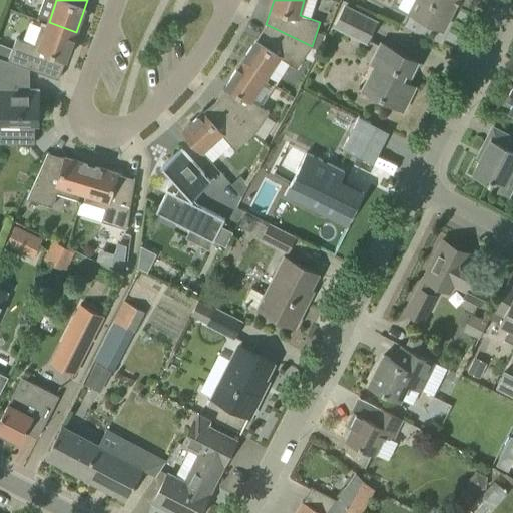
[(444,29),(458,0),(415,0),(409,11),(444,29)]
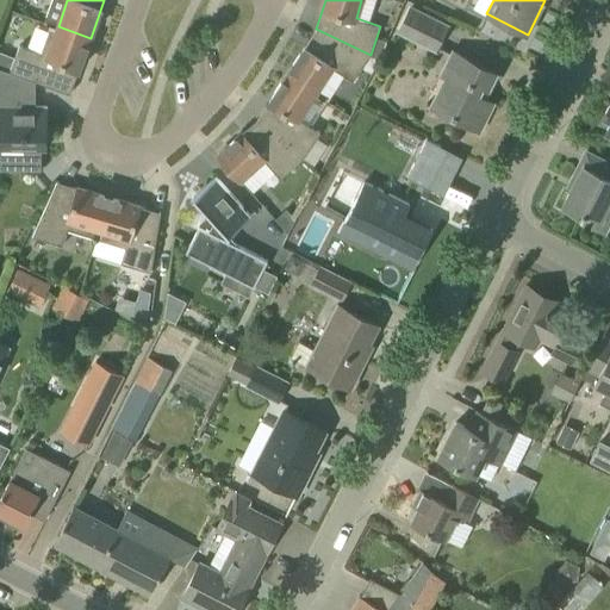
[(437,50),(447,25),(411,7),(399,30),(437,50)]
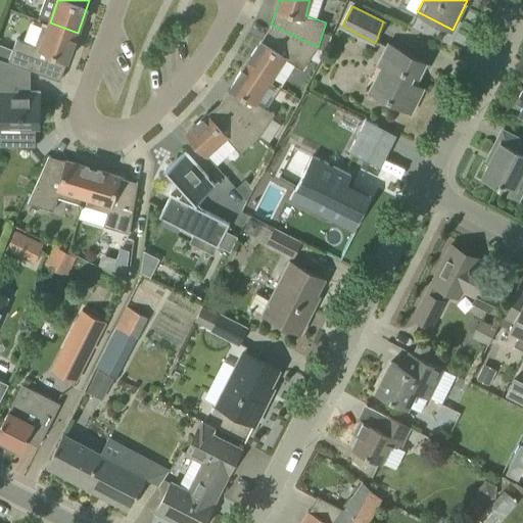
[(16,39),(13,48),(0,43),(0,57),(8,60),(30,68),(60,80),(78,33),(50,22),(49,26),(43,24),(35,45),(16,39)]
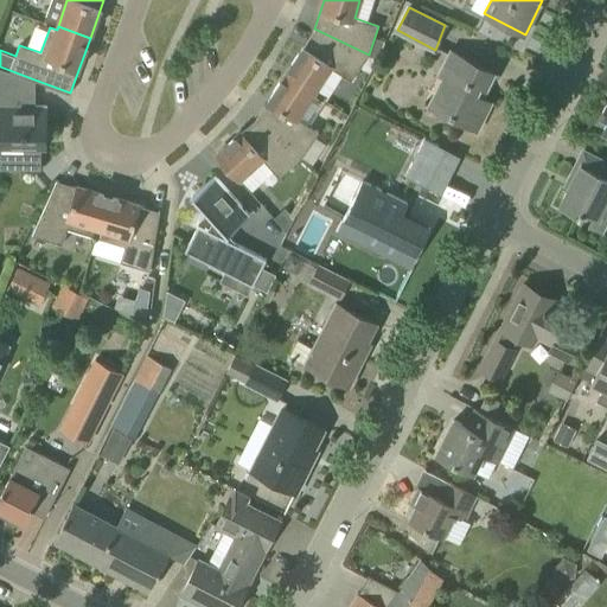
[(351,81),(369,55),(314,29),(286,74),(314,91),(331,66),(351,81)]
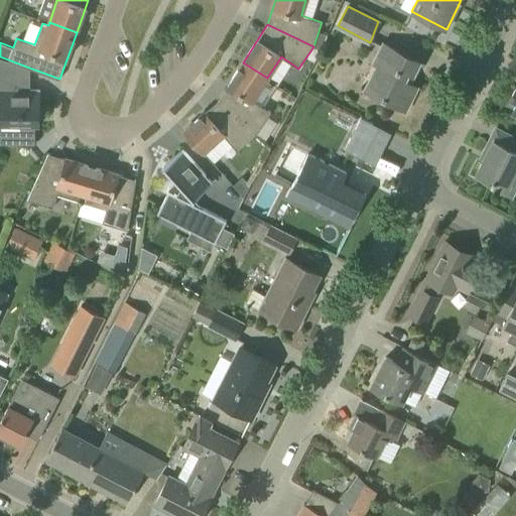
[(412,75),(419,61),(384,43),(373,63),(376,65),(364,88),(370,92),(406,110),(418,86),(407,80),(410,74),(412,75)]
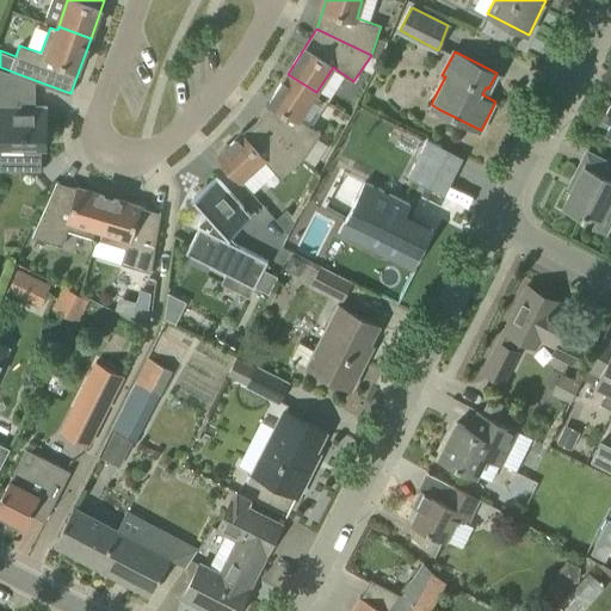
[(0,168),(42,170),(42,147),(47,147),(47,106),(26,106),(26,102),(35,80),(10,71),(0,67),(0,168)]
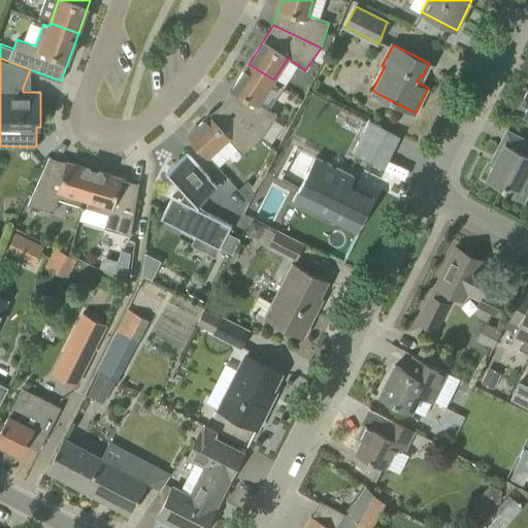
[(263,136),(277,113),(259,102),(273,79),(249,64),(223,102),(263,136)]
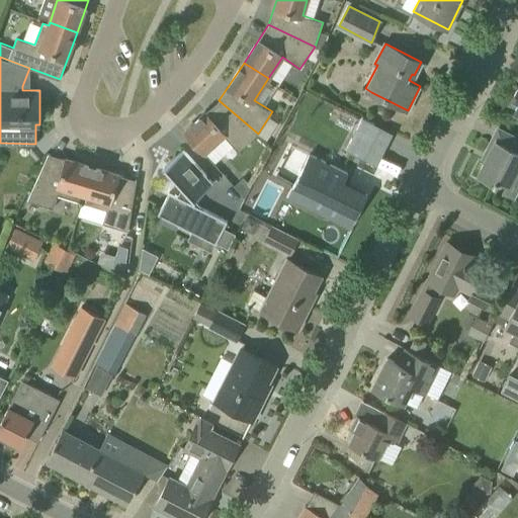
[(239,151),(258,134),(219,100),(185,132),(204,153),(224,135),(239,151)]
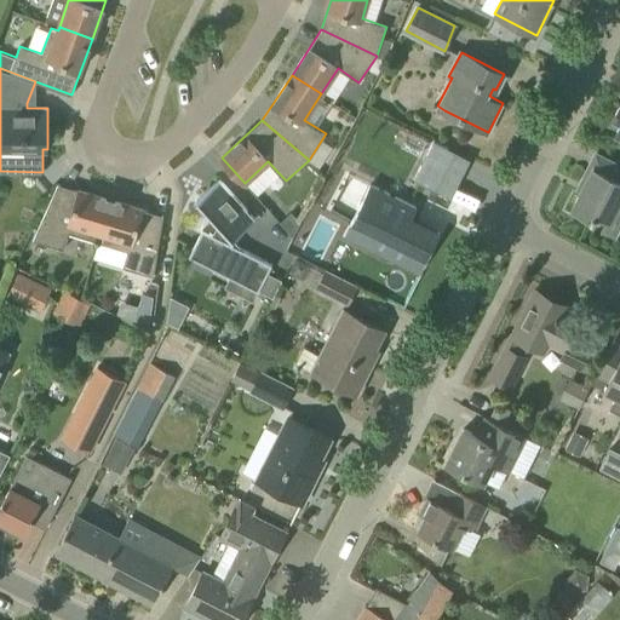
[(619,179),(593,166),(584,185),(592,190),(590,195),(581,190),(570,210),(593,222),(597,216),(612,223),(619,206),(619,179)]
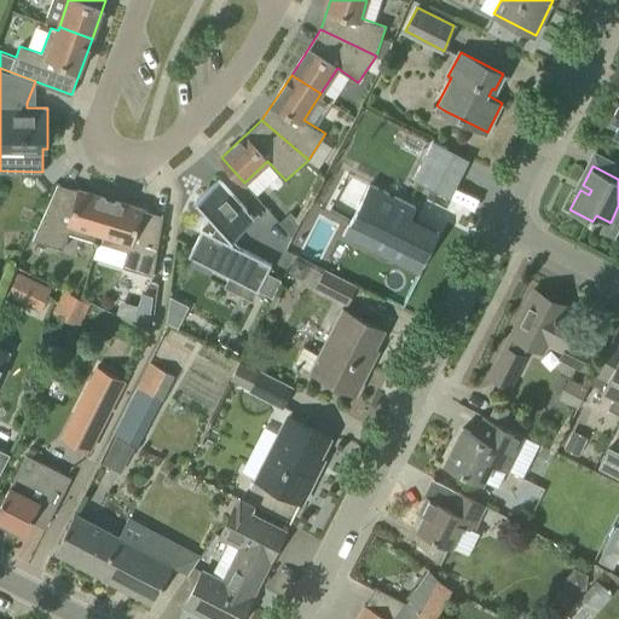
[(230,243),(232,237),(254,217),(219,177),(196,197),(225,229),(215,236),(202,230),(189,256),(230,277),(233,270),(261,284),(271,264),(230,243)]
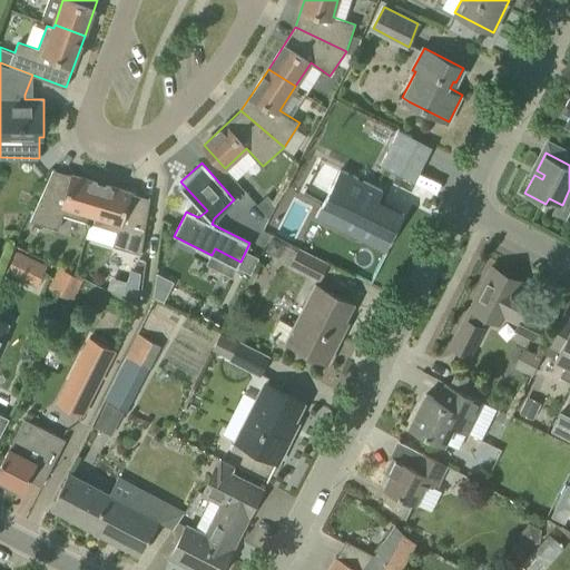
[(92,214),(101,184),(53,169),(30,220),(58,228),(64,214),(87,220),(89,213),(92,214)]
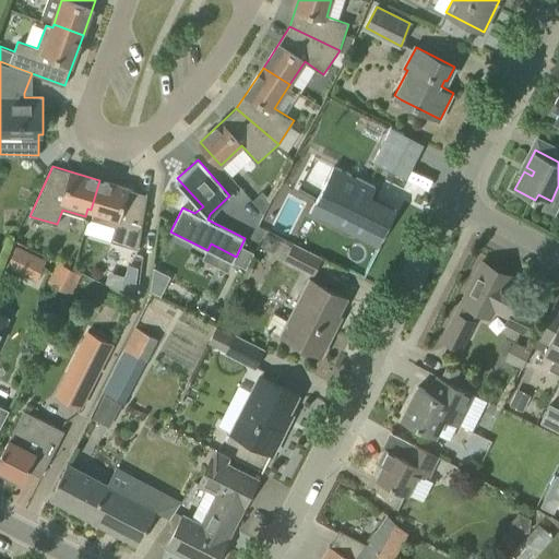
[(378,245),(396,210),(370,197),(375,186),(334,166),(317,200),(355,219),(349,229),(361,236),(378,245)]
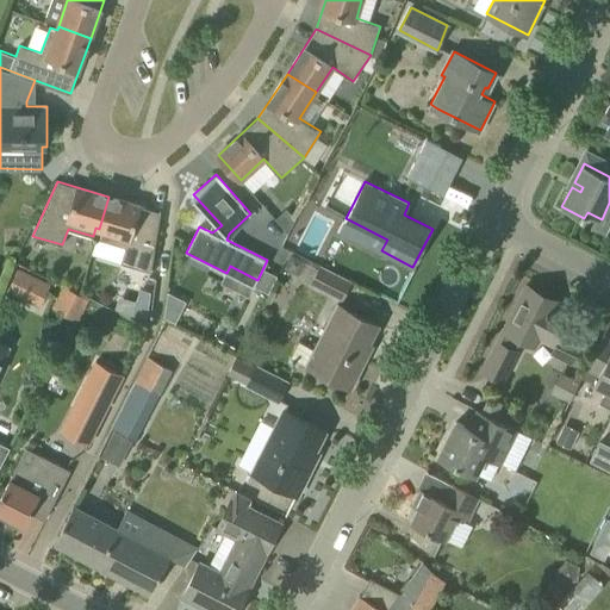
[(151,271),(161,212),(109,197),(99,229),(103,230),(100,238),(125,247),(120,262),(151,271)]
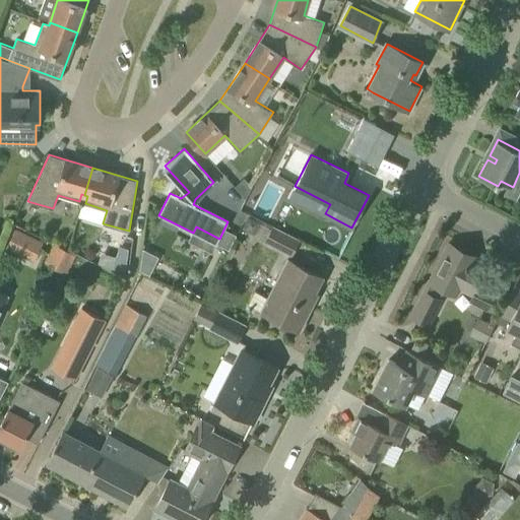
[(272,226),(264,241),(291,255),(299,240),(272,226)]
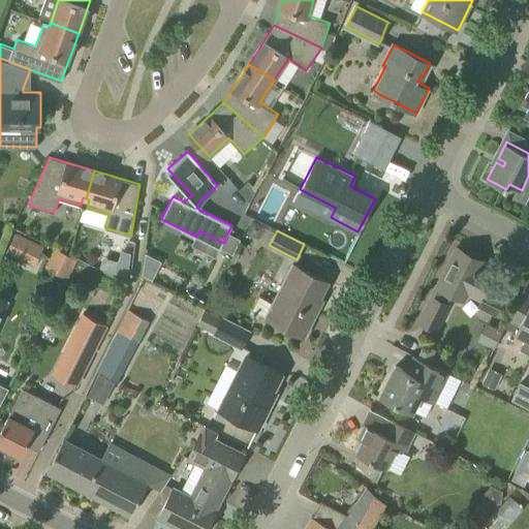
[(27,238),(17,232),(7,253),(17,258),(27,238)]
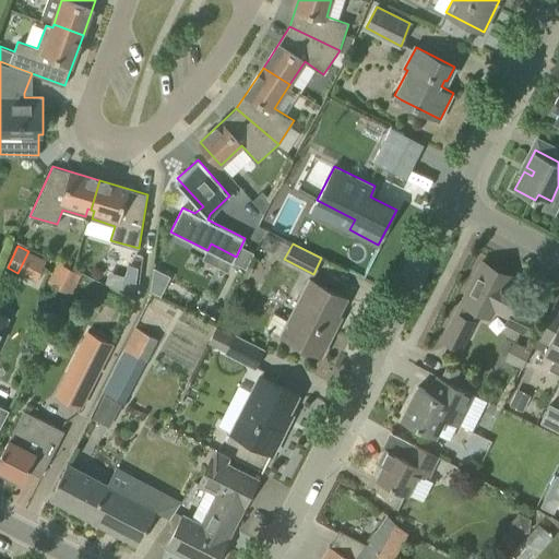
[(236,257),(234,261),(247,268),(248,264),(254,252),(246,248),(241,246),(236,257)]
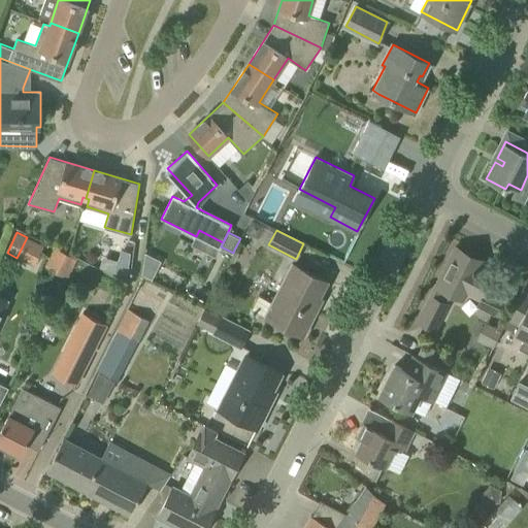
[(60,274),(69,254),(55,248),(45,267),(60,274)]
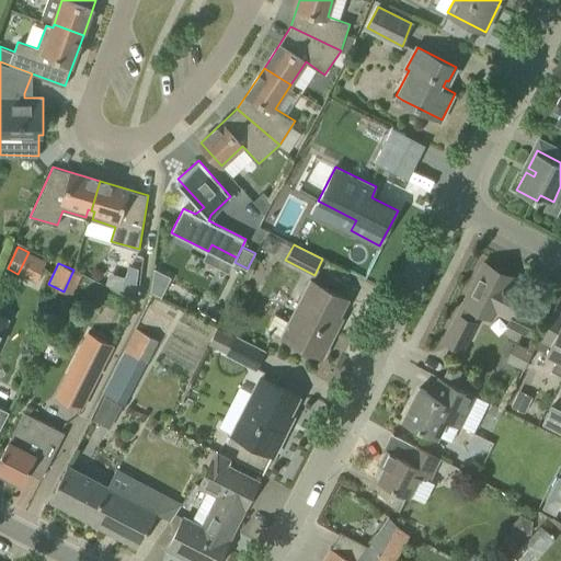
[(536,315),(518,306),(525,293),(510,285),(513,277),(482,263),(445,340),(462,348),(476,323),(473,322),(480,311),(493,318),(496,310),(510,317),(506,324),(526,335),(536,315)]
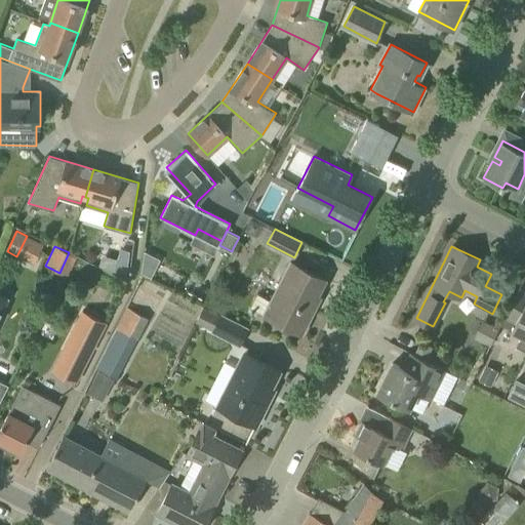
[(99,250),(95,265),(108,268),(112,254),(99,250)]
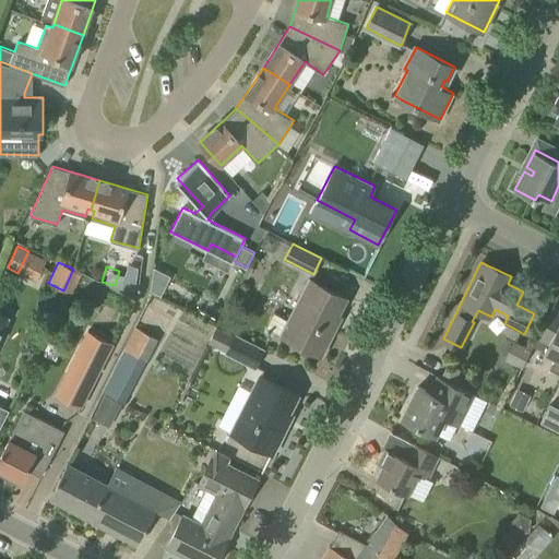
[(71,295),(82,274),(73,269),(63,290),(71,295)]
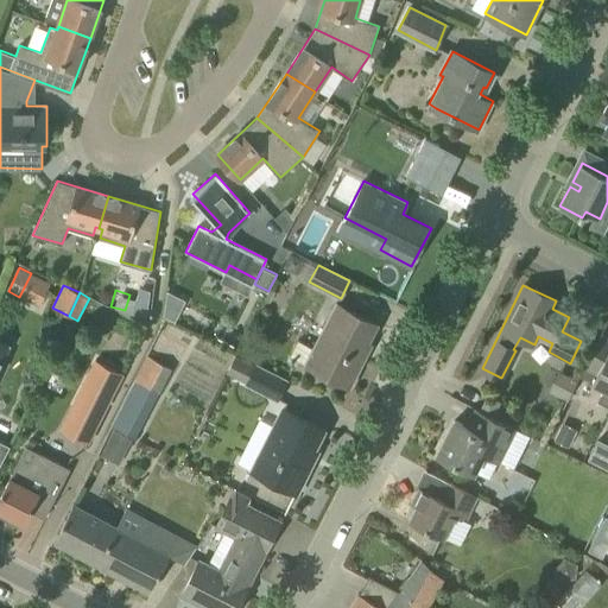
[(293,356),(305,363),(350,386),(363,359),(360,358),(378,323),(336,303),(314,348),(298,340),(290,355),(293,356)]
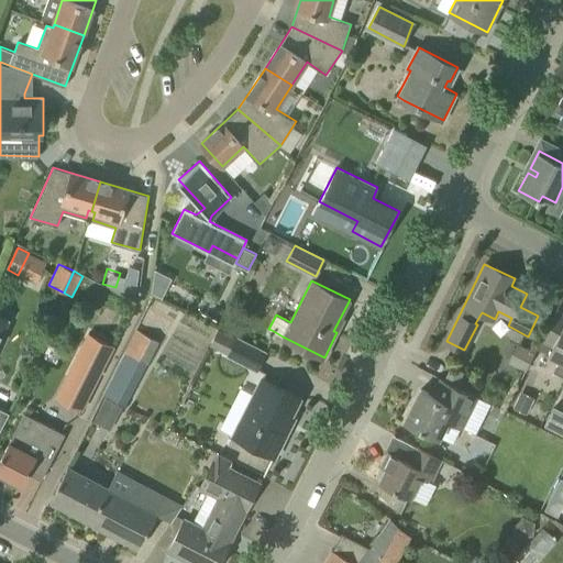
[(562,375),(562,312),(556,310),(542,339),(553,345),(549,354),(560,360),(554,371),(562,375)]
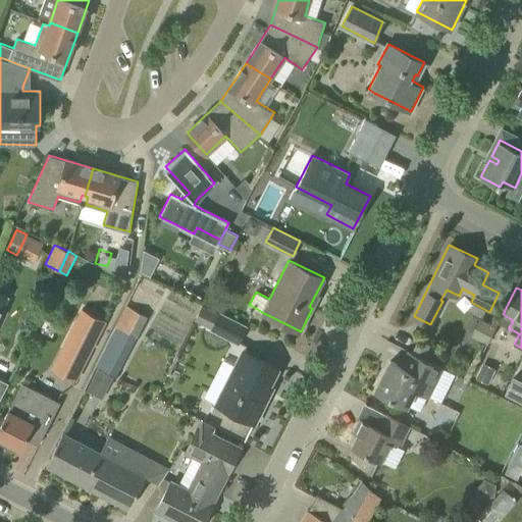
[(0,294),(0,318),(10,299),(0,294)]
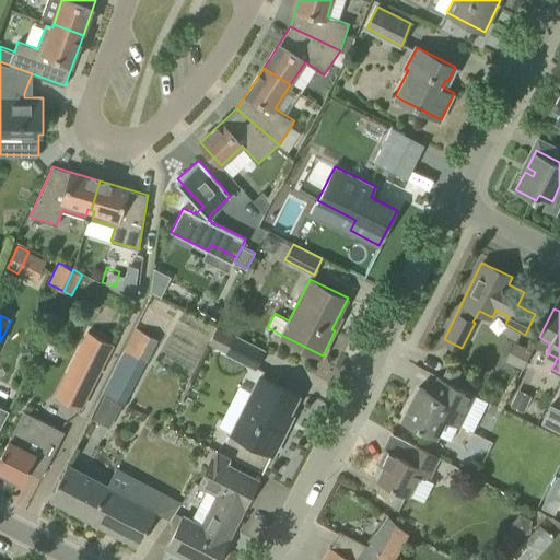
[(209,342),(226,351),(234,336),(217,327),(209,342)]
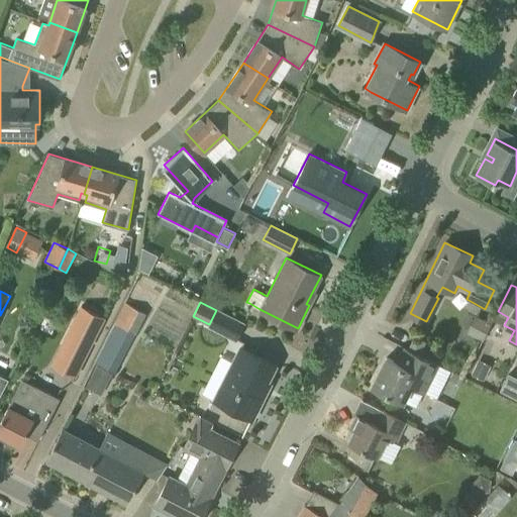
[(116,322),(136,332),(146,313),(126,303),(116,322)]
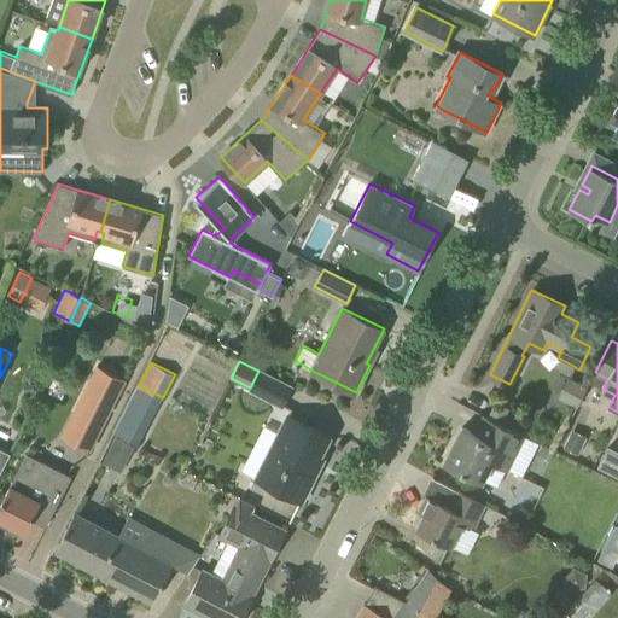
[(124,378),(98,365),(73,414),(100,427),(124,378)]
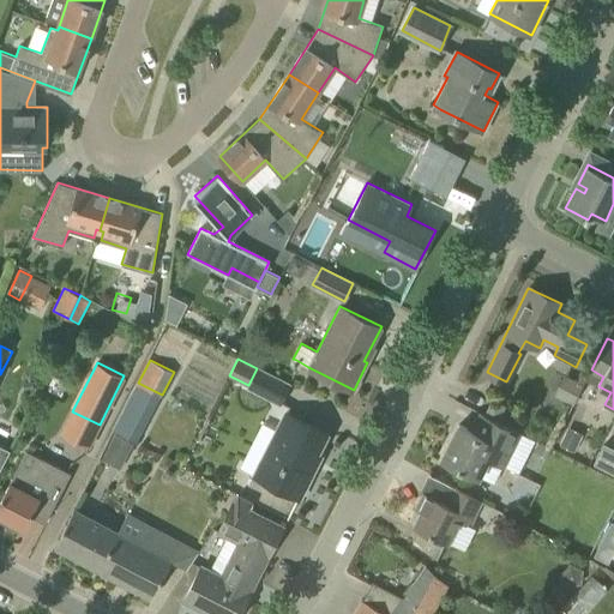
[(497,420),(505,404),(493,398),(486,414),(497,420)]
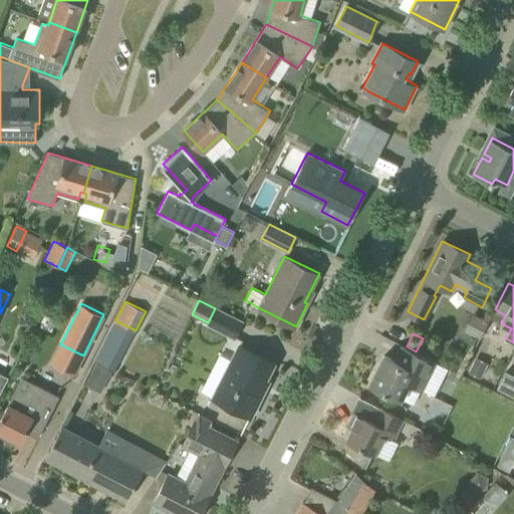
[(416,351),(407,346),(403,344),(396,360),(384,354),(378,366),(370,383),(401,399),(409,383),(422,390),(436,361),(416,351)]
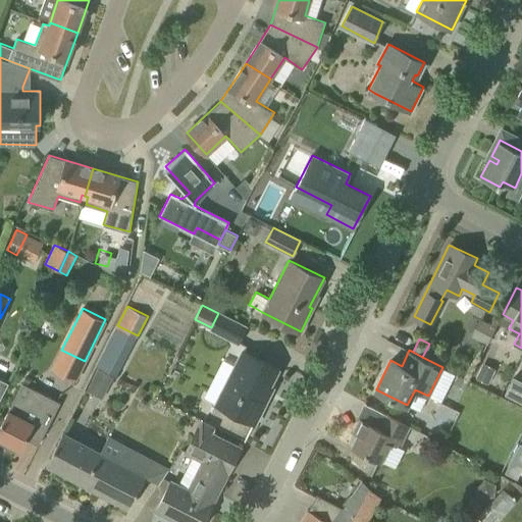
[(278,368),(243,351),(236,365),(216,403),(255,422),(266,399),(263,398),(278,368)]
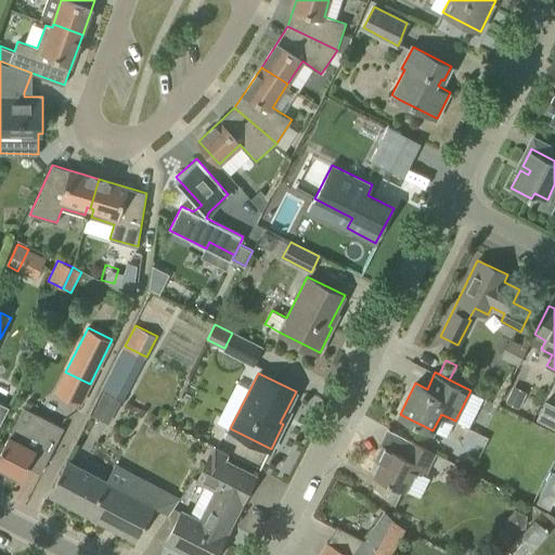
[(519,408),(526,395),(512,388),(506,401),(519,408)]
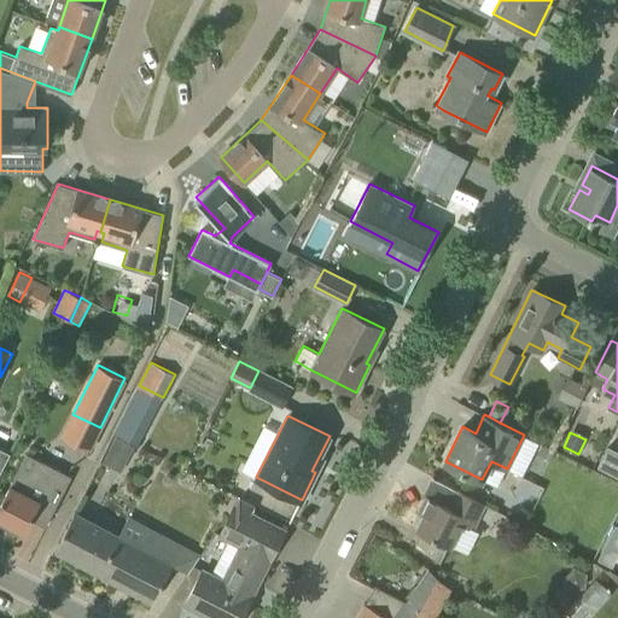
[(116,436),(109,452),(127,461),(135,445),(116,436)]
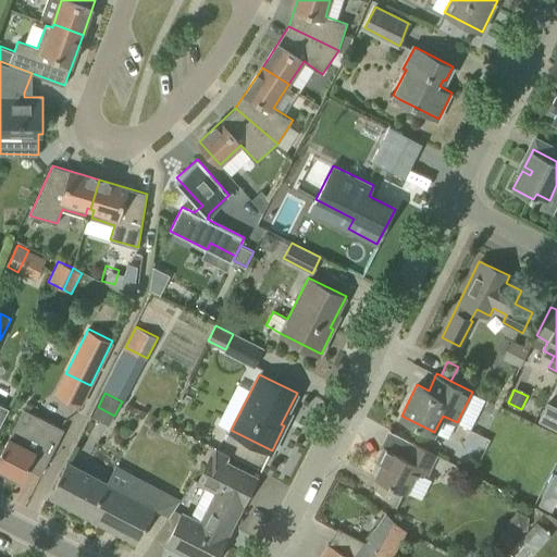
[(0,429),(10,410),(0,405),(0,429)]
